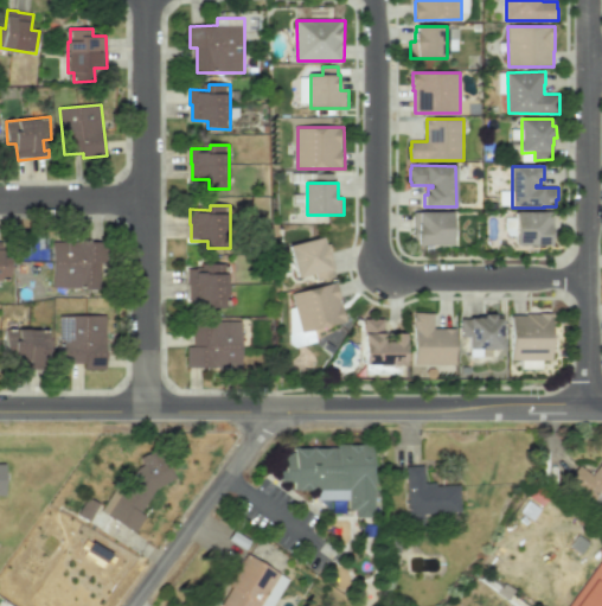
[(452,212),(452,246),(417,247),(417,246),(415,246),(415,237),(414,237),(414,229),(415,229),(415,212),(452,212)]
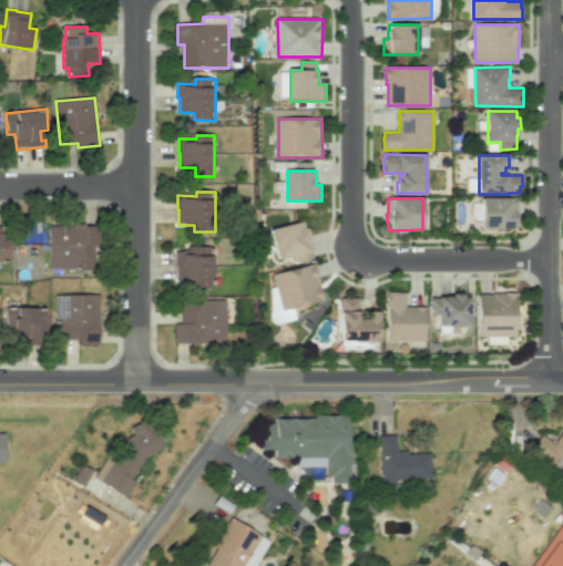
[(482,198),(482,229),(515,229),(515,228),(519,229),(519,222),(520,220),(520,214),(519,214),(519,198),(482,198)]
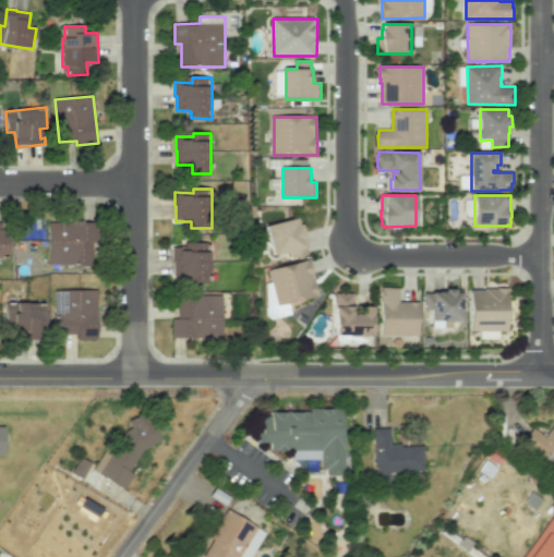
[(267,227),(276,256),(292,252),(294,258),(310,255),(308,249),(310,247),(305,232),(306,232),(305,225),(301,226),(299,218),(267,227)]
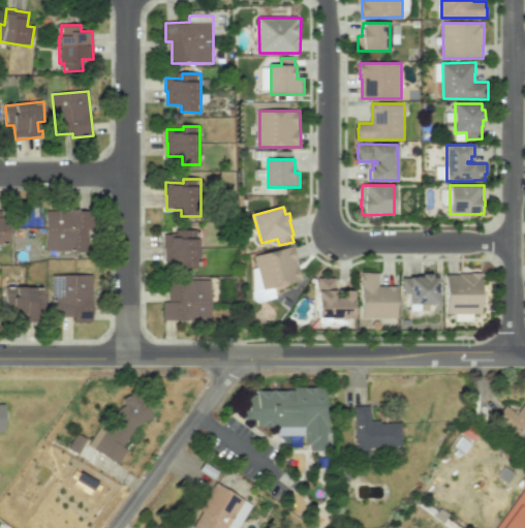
[(48,211),(97,211),(97,252),(48,252),(48,211)]
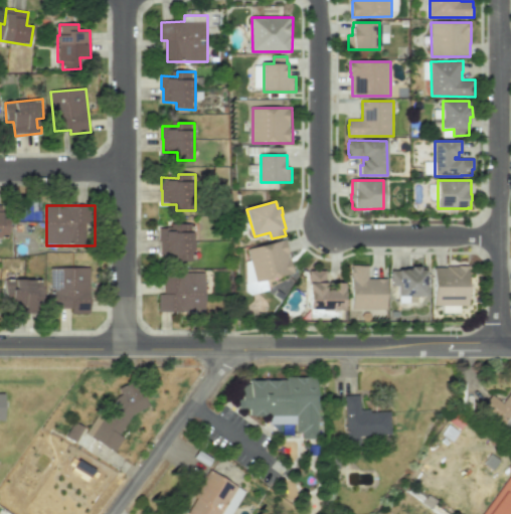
[(0,238),(9,238),(10,213),(3,213),(3,206),(0,206),(0,238)]
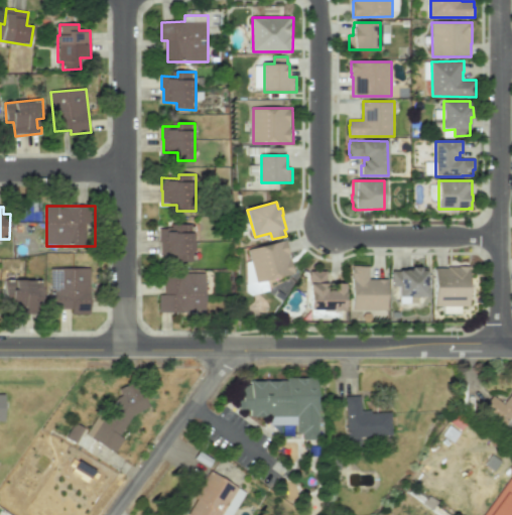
[(175,225),(195,225),(196,262),(176,263),(176,256),(169,256),(163,256),(162,242),(161,229),(175,229),(175,225)]
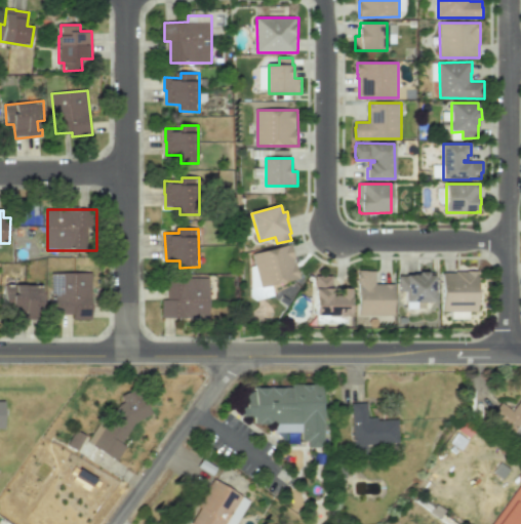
[(254,254),(292,244),(302,278),(264,288),(254,254)]
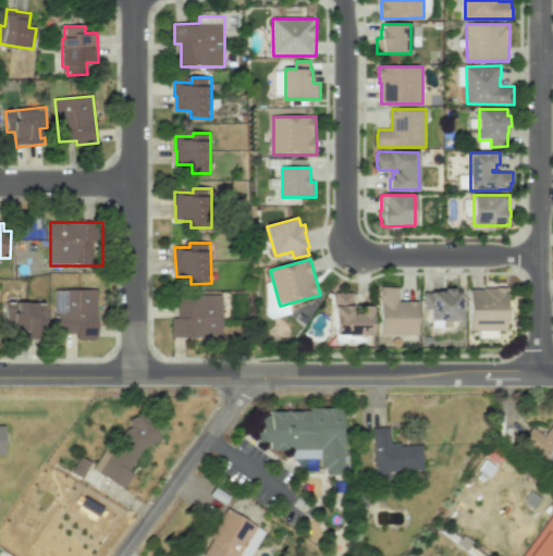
[(383,288),(401,288),(401,303),(420,303),(420,335),(383,335),(383,288)]
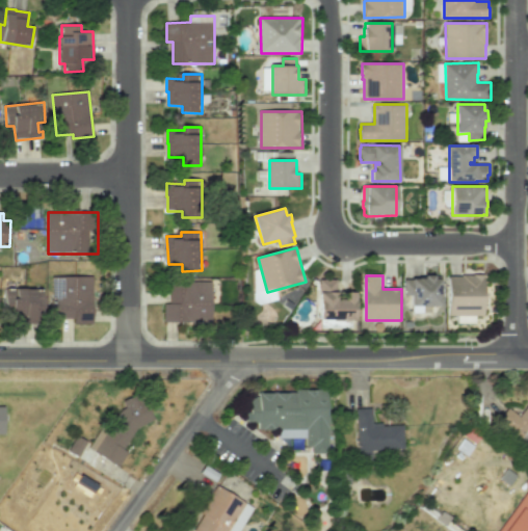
[(449,277),(463,277),(463,275),(485,275),(485,316),(449,316),(449,277)]
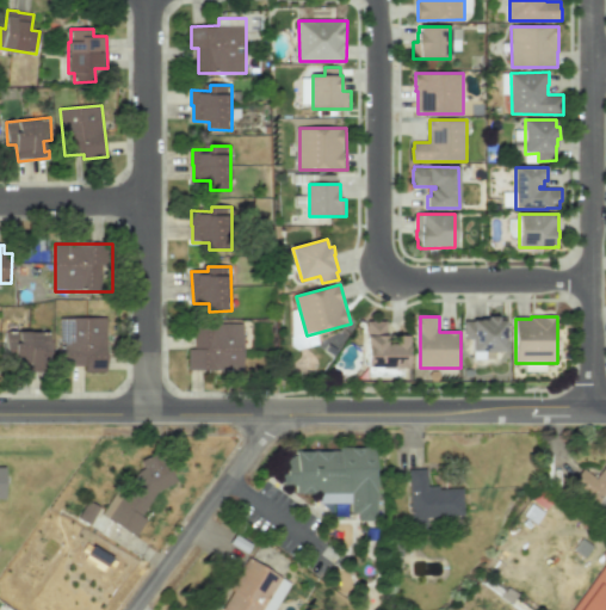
[(62,318),(109,319),(109,373),(87,373),(87,367),(62,367),(62,318)]
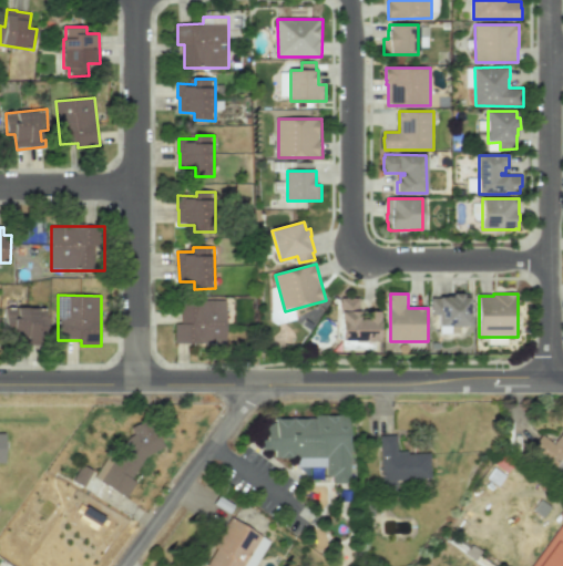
[(439,298),(446,298),(446,297),(453,297),(453,295),(463,295),(463,299),(470,299),(470,328),(439,328),(439,298)]
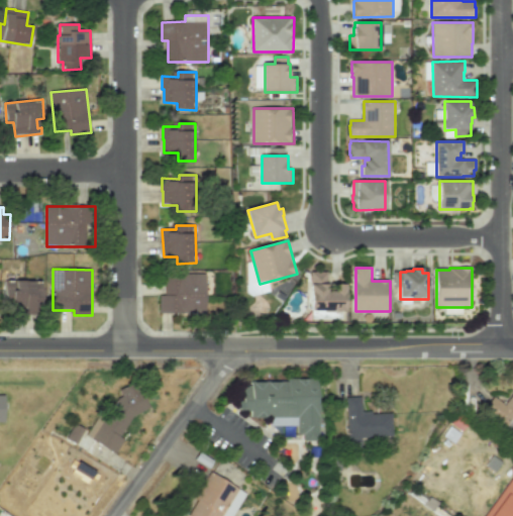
[(328,273),(312,272),(311,312),(346,312),(346,286),(335,286),(335,292),(327,291),(328,273)]
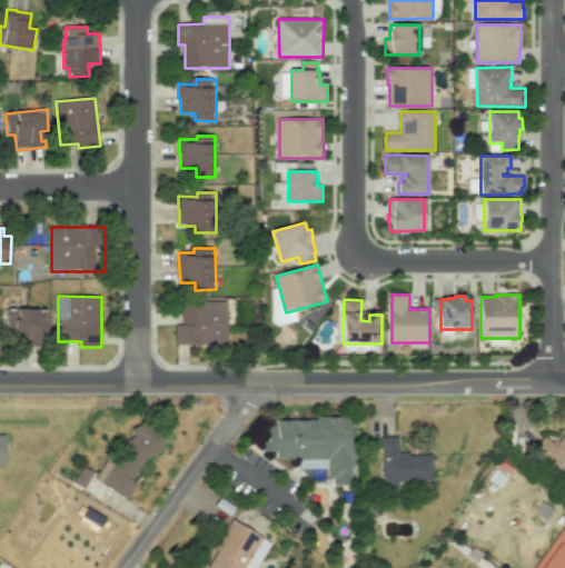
[(185,302),(229,302),(228,349),(178,348),(178,326),(184,326),(185,302)]
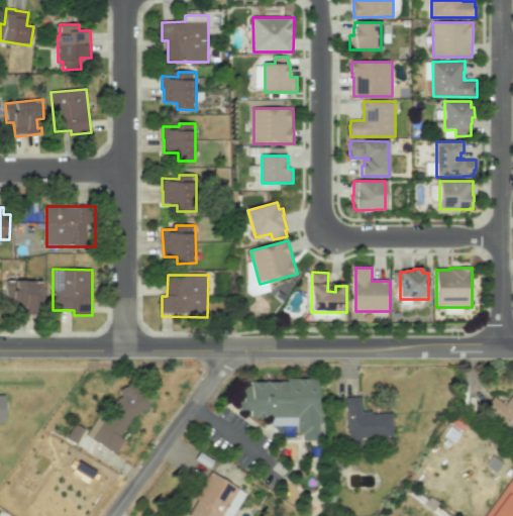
[(6,281),(42,282),(42,301),(36,301),(36,314),(25,314),(13,313),(13,301),(6,301),(6,281)]
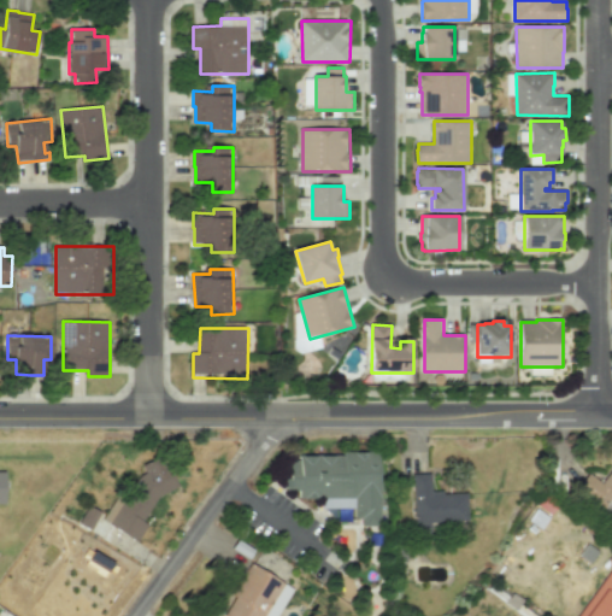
[(306,458),(351,458),(351,455),(383,455),(383,479),(384,479),(384,517),(363,517),(363,498),(323,498),(323,499),(312,499),(312,498),(306,498),(306,487),(300,481),(296,481),(296,464),(302,464),(302,463),(306,463),(306,458)]
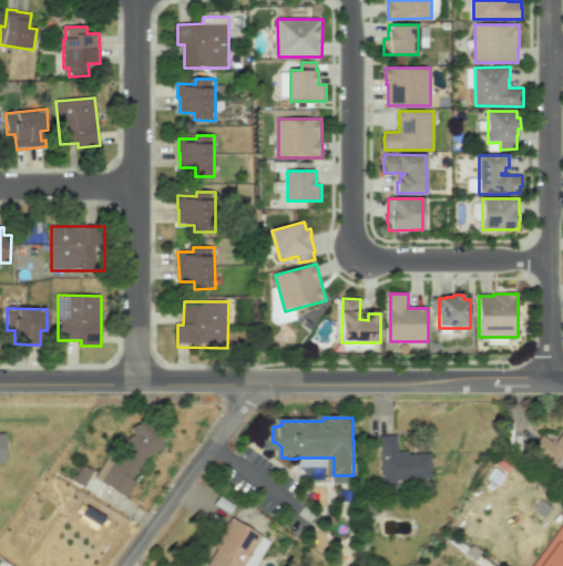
[(100,482),(129,498),(137,483),(136,482),(163,435),(136,420),(100,482)]
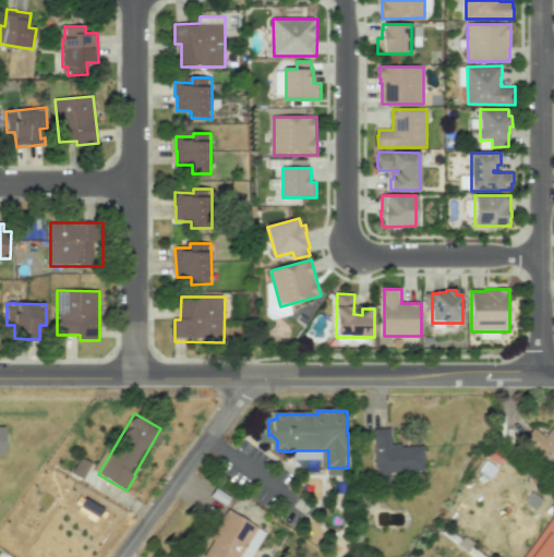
[(0,426),(9,426),(10,456),(0,456),(0,426)]
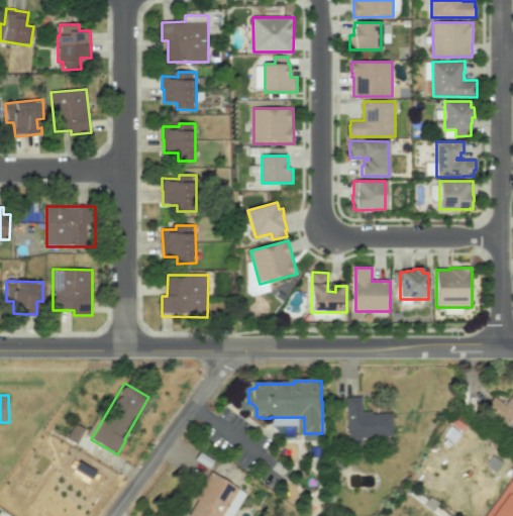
[(393,413),(363,414),(363,397),(347,398),(348,438),(394,437),(393,413)]
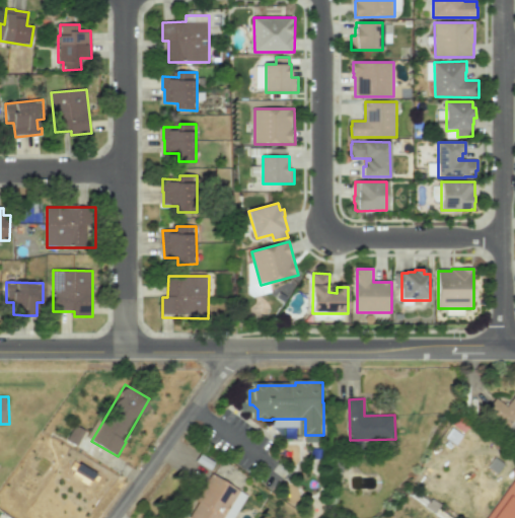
[(514,398),(508,407),(497,398),(487,412),(509,429),(514,423),(514,398)]
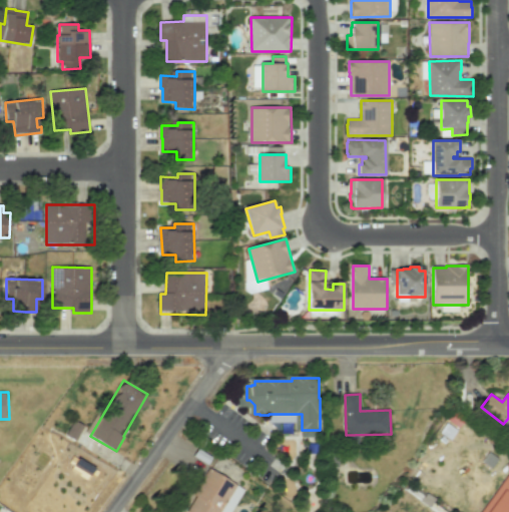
[(189,511),(198,497),(195,495),(211,469),(246,491),(233,511),(189,511)]
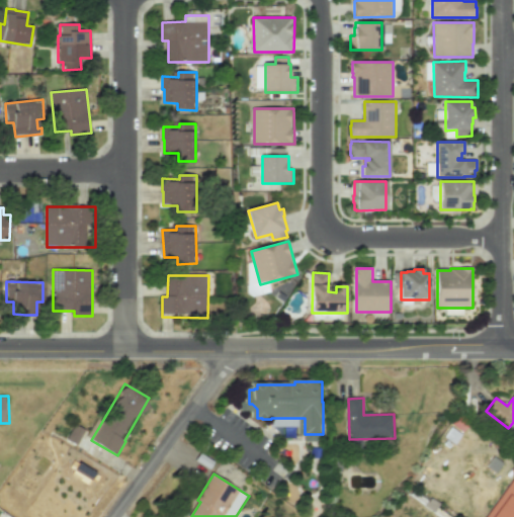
[(513,485),(494,516),(513,516),(513,485)]
